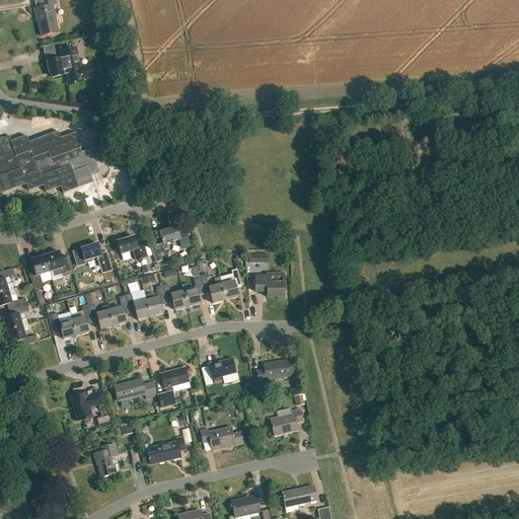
[(33,9),(34,17),(36,17),(41,36),(58,32),(52,5),(57,4),(55,0),(41,0),(43,7),(33,9)]
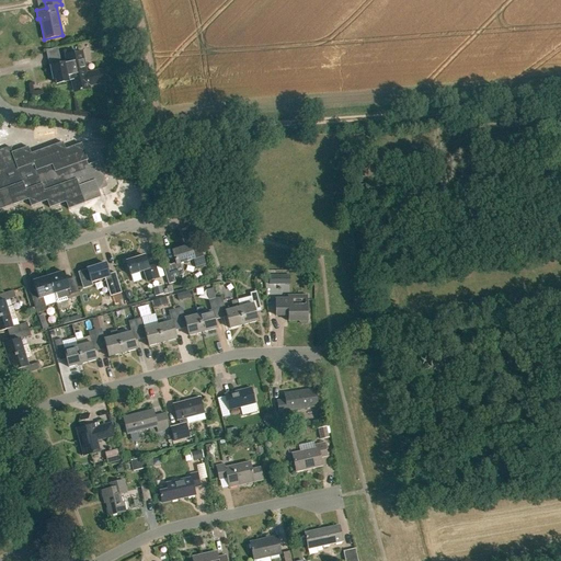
[(53,80),(70,76),(71,76),(72,80),(70,80),(73,92),(90,89),(89,87),(100,84),(96,71),(87,73),(81,52),(65,56),(66,64),(50,67),(53,80)]
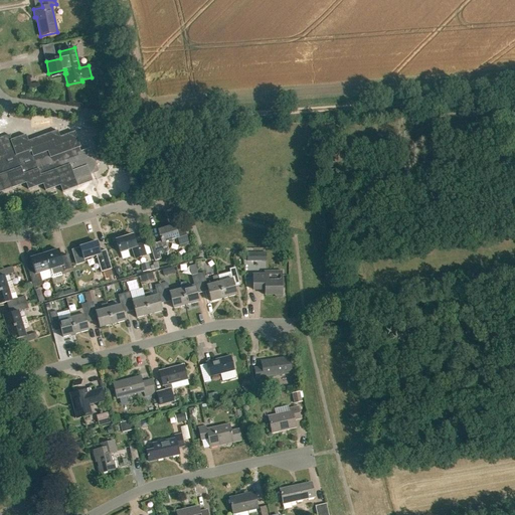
[(0,192),(25,183),(28,189),(42,184),(45,191),(59,185),(62,192),(93,181),(90,175),(99,172),(90,148),(79,152),(78,148),(79,147),(74,132),(59,138),(57,131),(27,142),(25,135),(10,140),(8,135),(0,138),(0,192)]
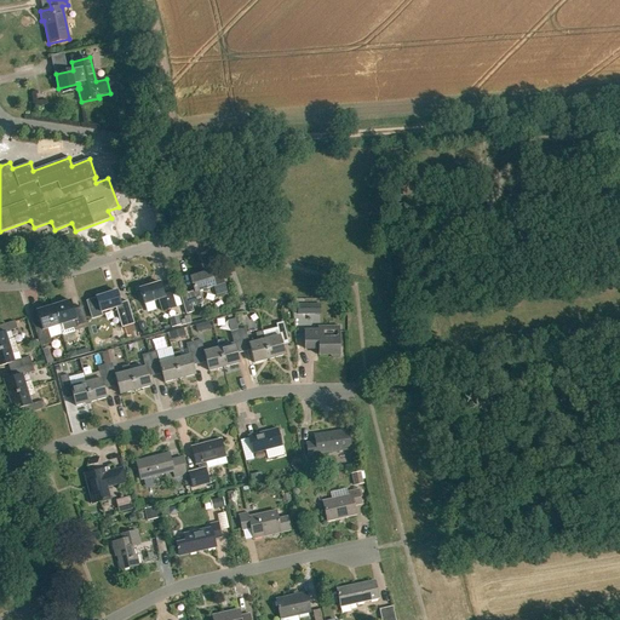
[(145,170),(153,190),(159,188),(153,167),(145,170)]
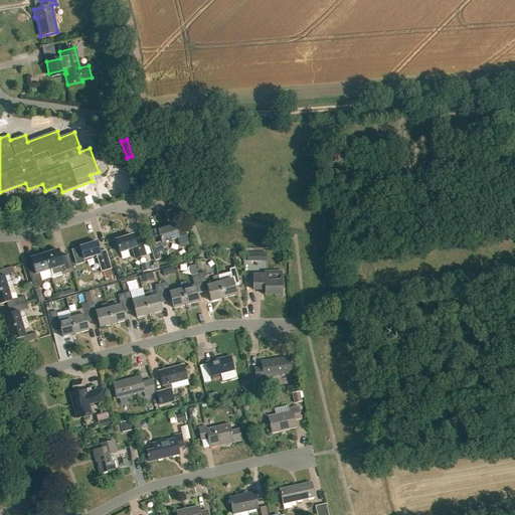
[(331,170),(332,178),(349,175),(348,167),(331,170)]
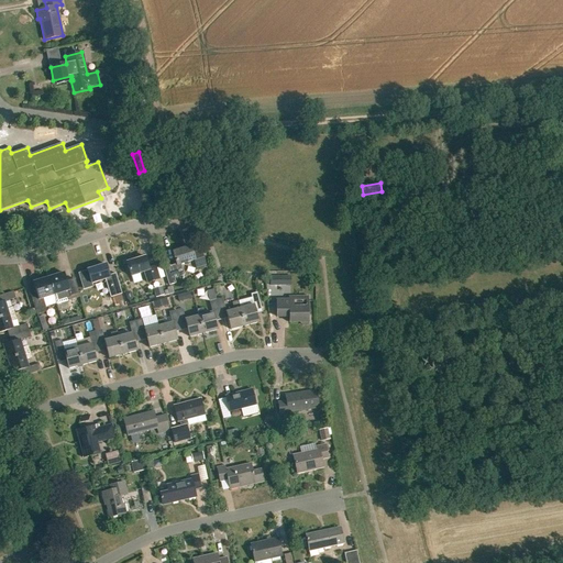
[(354,206),(351,188),(341,189),(343,207),(354,206)]
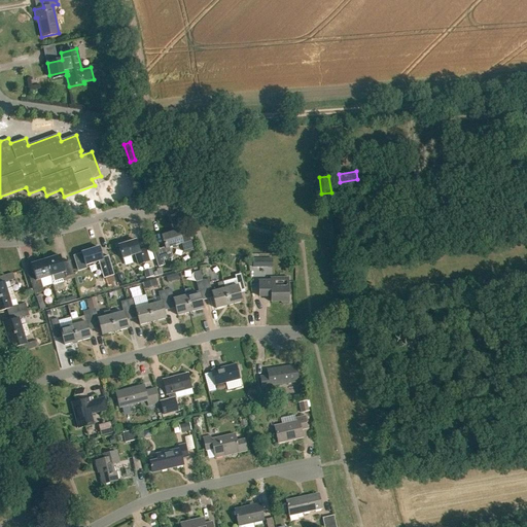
[(97,198),(90,199),(92,209),(99,207),(97,198)]
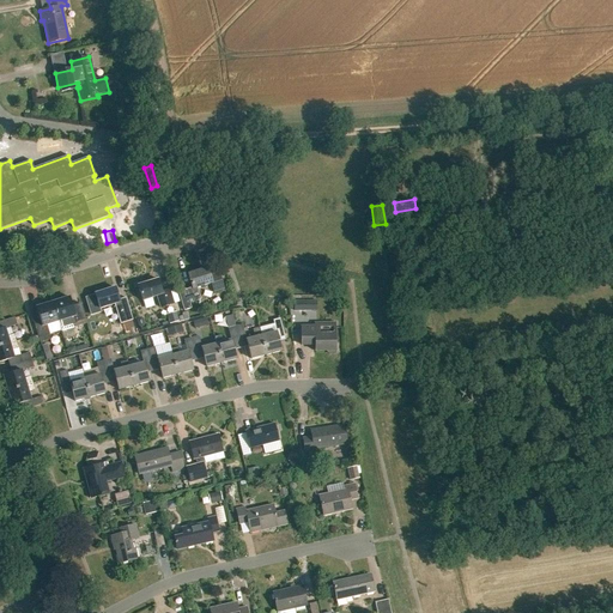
[(192,287),(184,290),(189,303),(200,299),(196,289),(211,284),(213,292),(223,289),(218,273),(210,275),(207,268),(188,274),(192,287)]
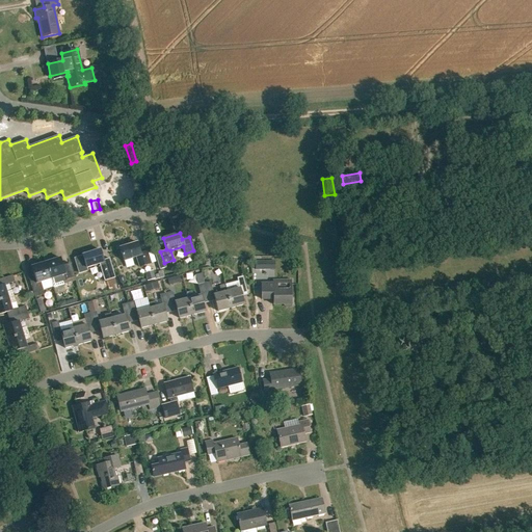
[(123,261),(136,257),(139,267),(150,264),(147,254),(145,251),(139,254),(136,242),(118,248),(123,261)]
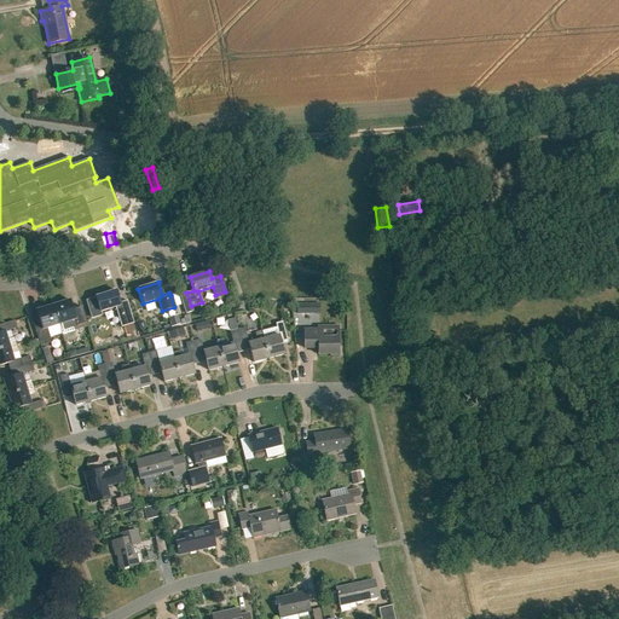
[(100,312),(115,307),(119,319),(121,327),(133,323),(131,314),(127,301),(120,302),(115,290),(96,296),(100,312)]
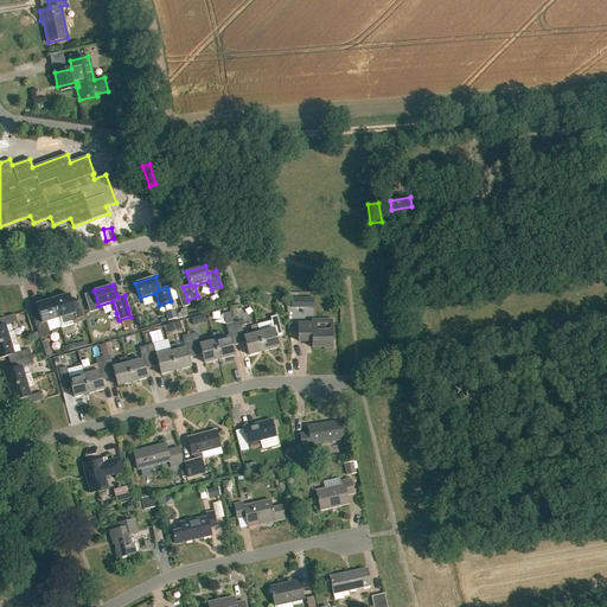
[(167,289),(171,301),(177,299),(173,288),(167,289)]
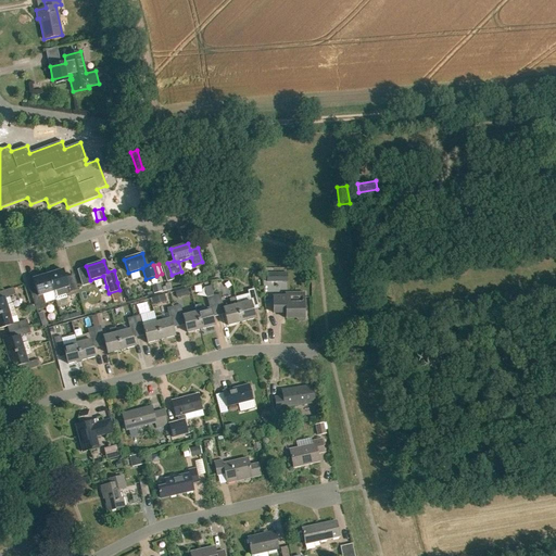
[(62,269),(47,274),(52,292),(55,301),(78,293),(73,276),(65,278),(62,269)]
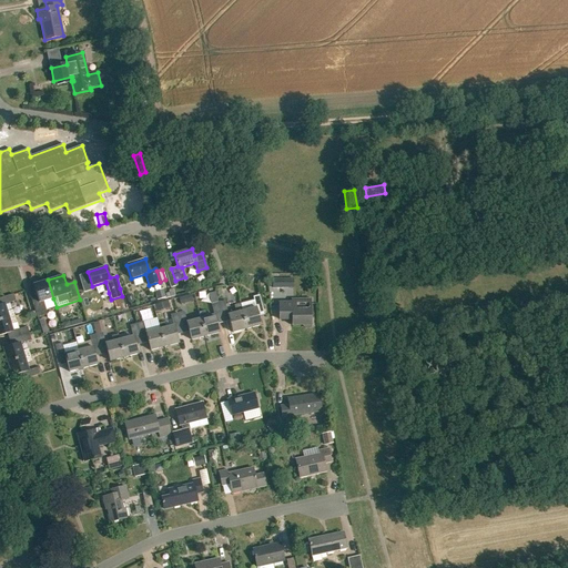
[(33,297),(30,298),(37,317),(47,314),(46,310),(43,302),(53,298),(48,280),(32,285),(37,296),(33,297)]
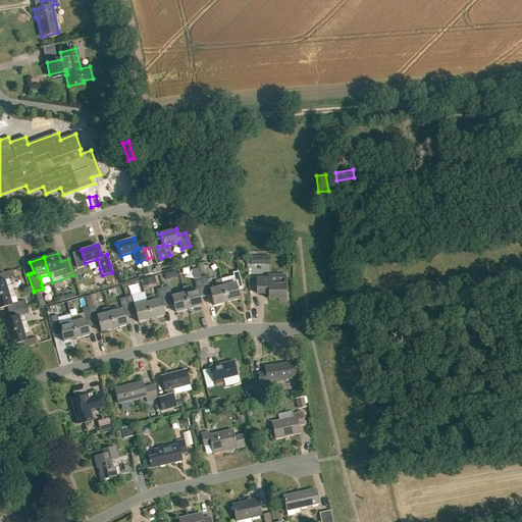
[(0,295),(14,291),(12,284),(6,286),(4,279),(14,276),(12,270),(0,273),(0,295)]
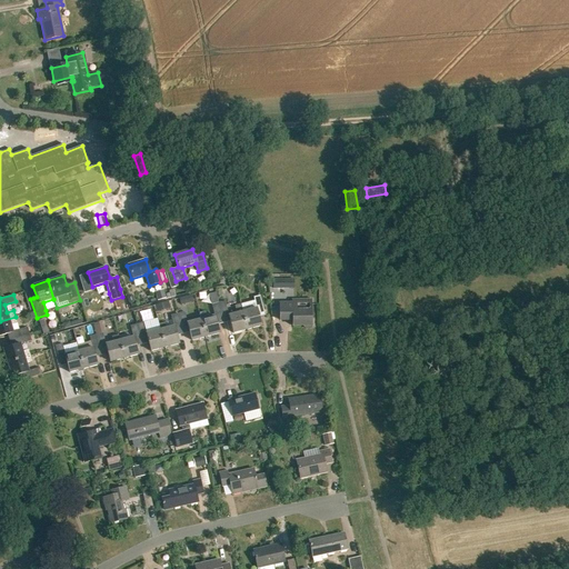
[(242,312),(247,330),(261,326),(259,318),(265,316),(260,296),(253,298),(256,309),(242,312)]
